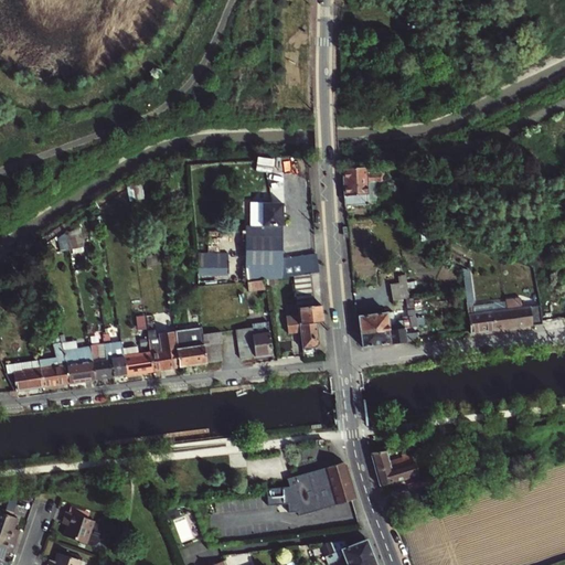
[(368,172),(366,166),(343,168),(347,205),(370,203),(369,195),(368,181),(375,180),(382,180),(381,171),(368,172)]
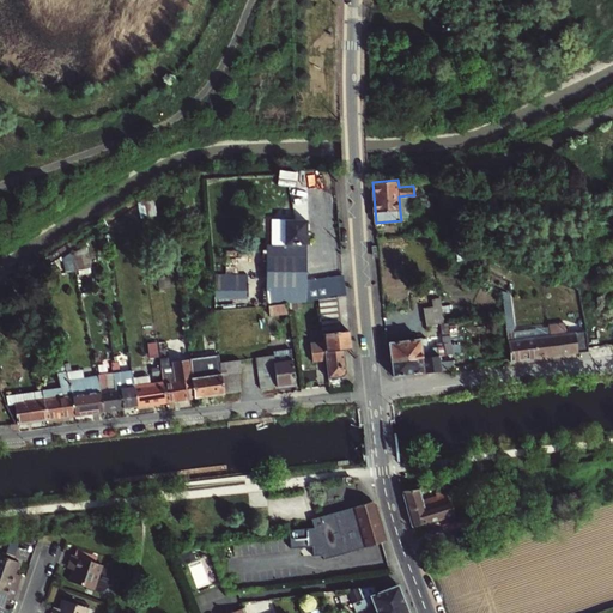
[(163,216),(145,218),(147,236),(165,234),(163,216)]
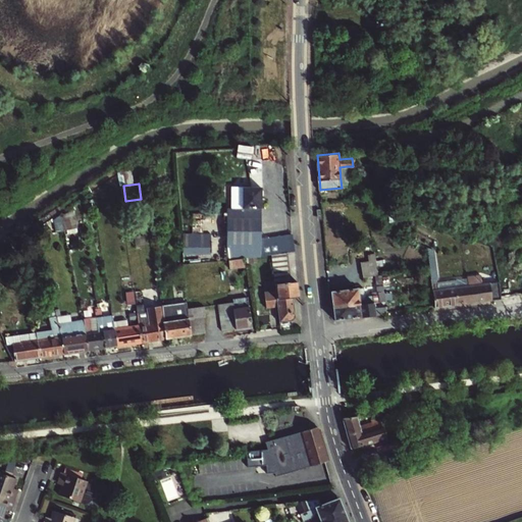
[(233,189),(233,208),(262,208),(262,188),(233,189)]
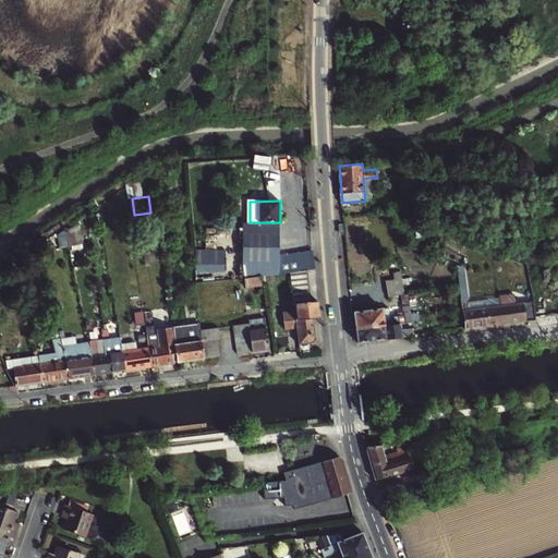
[(280,222),(250,222),(244,222),(246,277),(264,275),(291,271),(310,270),(316,269),(314,252),(281,256),(280,222)]
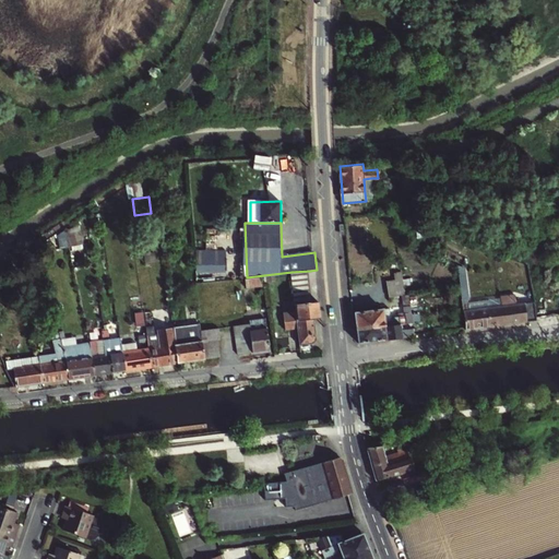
[(61,245),(84,244),(83,227),(60,229),(61,245)]
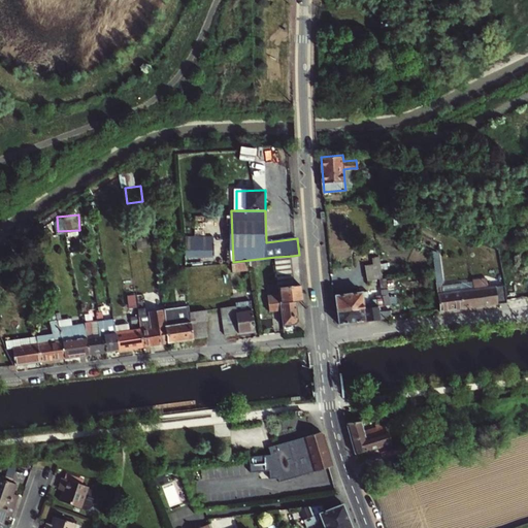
[(213,245),(186,245),(186,256),(213,256),(213,245)]
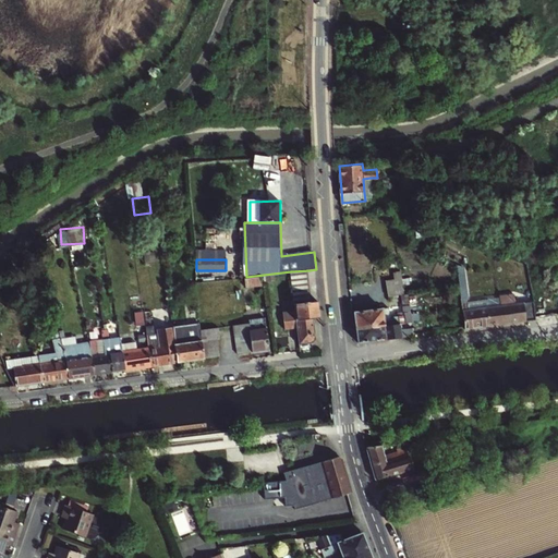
[(319,300),(312,301),(310,270),(291,271),(295,310),(283,311),(286,328),(298,327),(300,343),(312,341),(316,337),(314,317),(320,316),(319,300)]
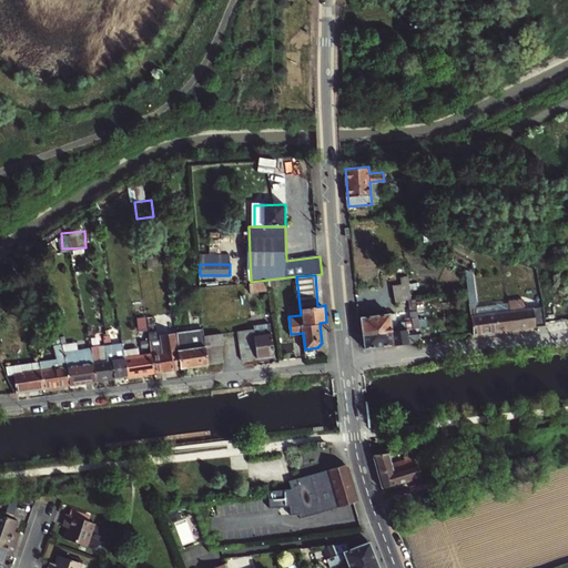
[(474,277),(465,277),(467,288),(472,332),(473,333),(545,325),(544,313),(534,307),(479,314),(474,277)]
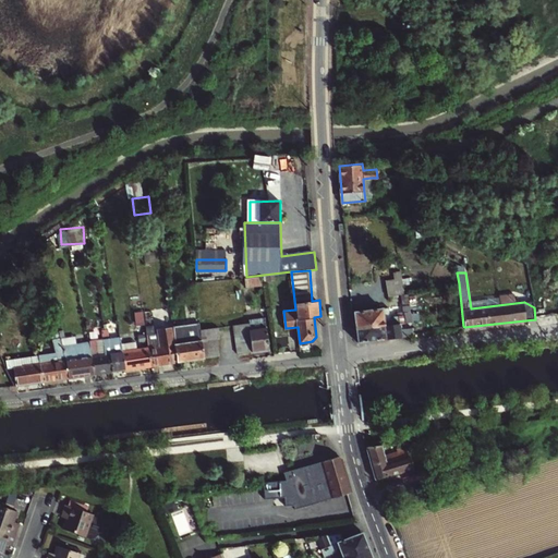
[(401,290),(399,278),(384,280),(385,291),(401,290)]
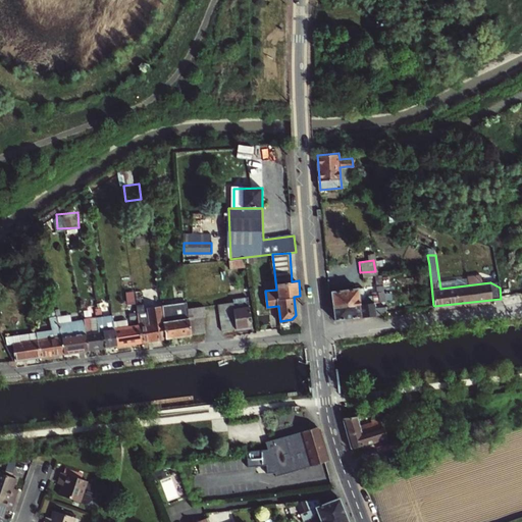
[(378,301),(377,294),(365,296),(362,299),(359,300),(358,288),(331,291),(333,308),(360,304),(359,303),(378,301)]
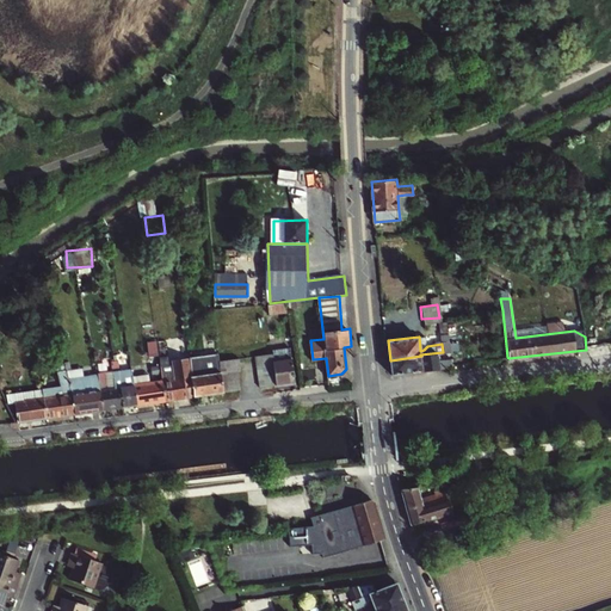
[(209,352),(190,355),(192,366),(201,365),(201,359),(210,358),(209,352)]
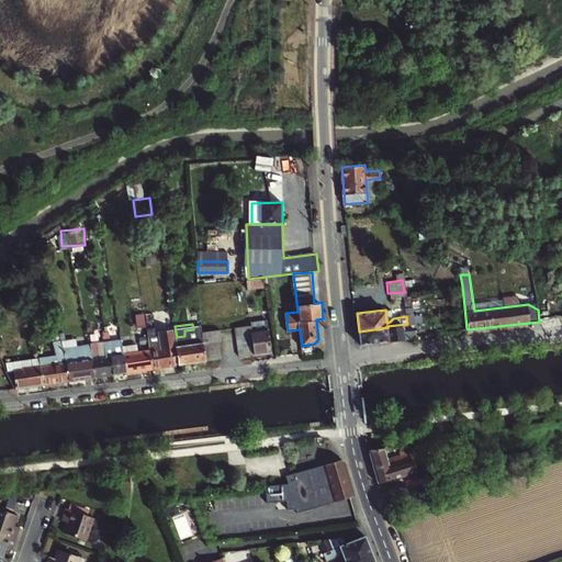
[(361,345),(409,338),(409,335),(415,335),(414,327),(407,328),(407,324),(386,326),(388,327),(359,332),(361,345)]
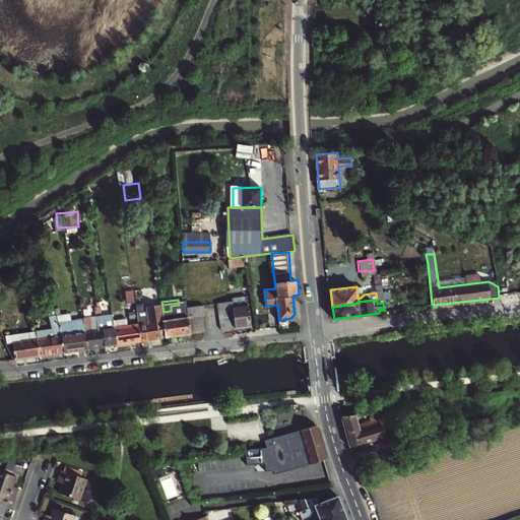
[(236,327),(235,320),(234,311),(233,306),(232,301),(219,303),(220,312),(221,322),(222,329),(236,327)]
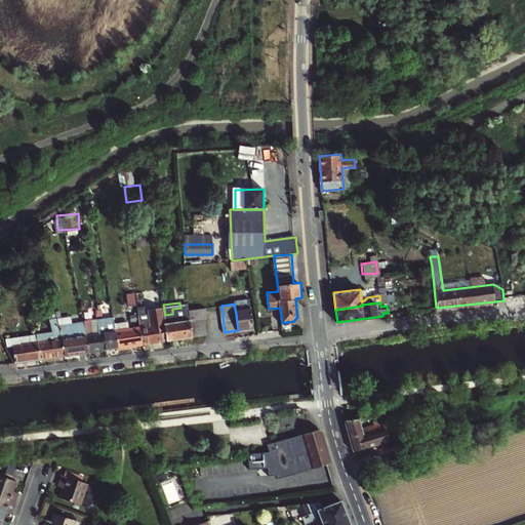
[(149,305),(137,307),(138,315),(150,313),(149,305)]
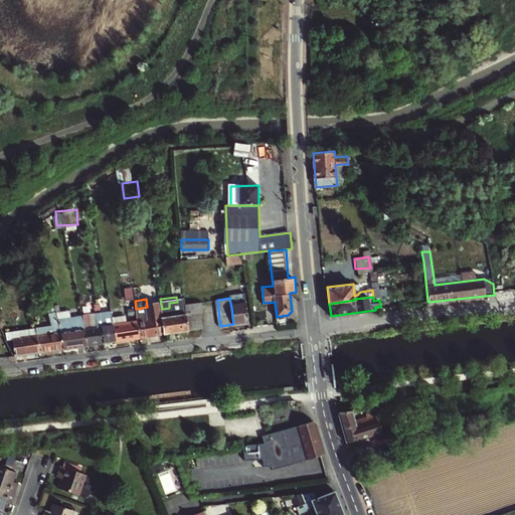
[(202,321),(201,313),(204,312),(203,301),(186,304),(186,307),(187,314),(188,323),(189,330),(201,329),(203,328),(202,321)]
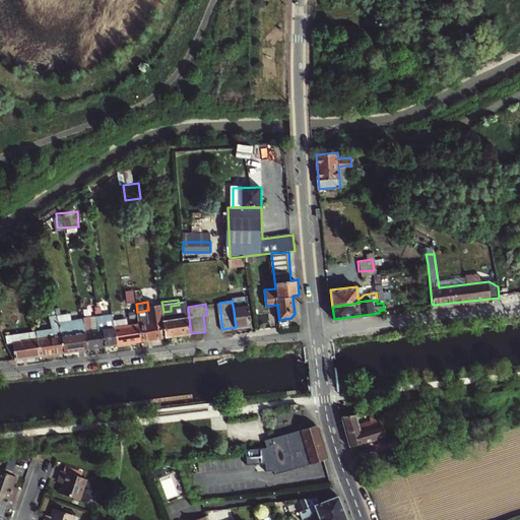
[(233,306),(234,311),(235,320),(236,327),(251,325),(249,304),(233,306)]
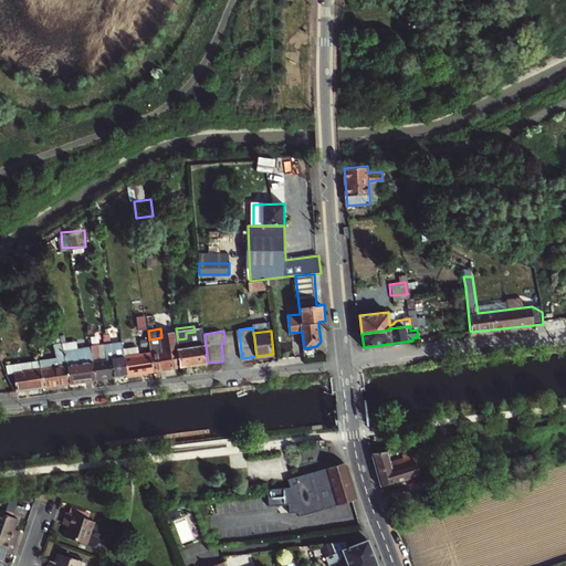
[(154,370),(180,367),(178,348),(176,336),(161,337),(149,339),(152,353),(154,370)]
